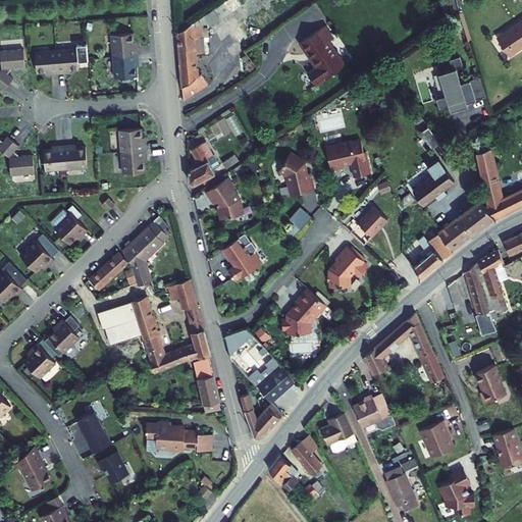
[(244,45),(247,43),(226,0),(224,0),(217,5),(222,13),(244,45)]
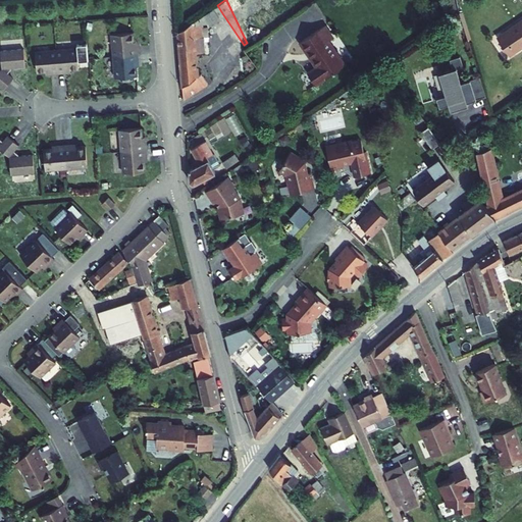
[(226,0),(247,43),(305,5),(301,0),(226,0)]
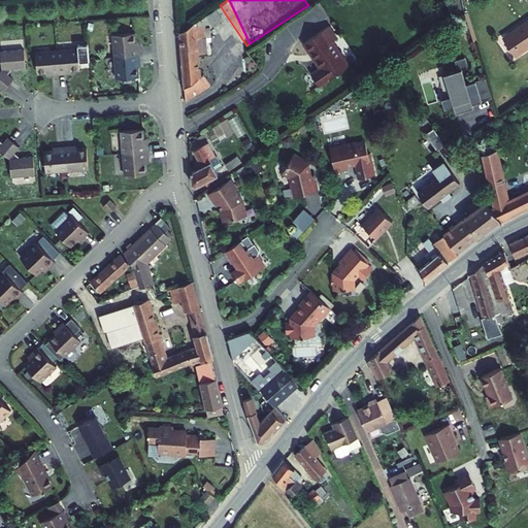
[(184,88),(186,101),(209,85),(203,75),(198,77),(196,56),(206,55),(205,38),(209,38),(208,28),(203,28),(225,13),(220,5),(178,32),(184,88)]
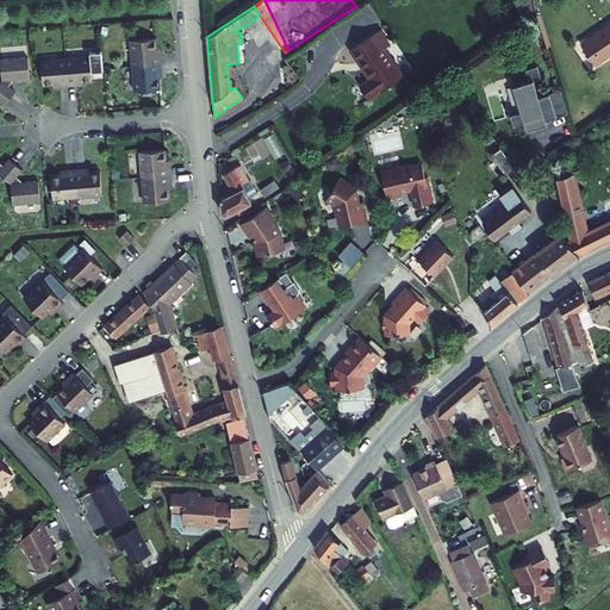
[(609,20),(585,39),(599,58),(609,50),(609,20)]
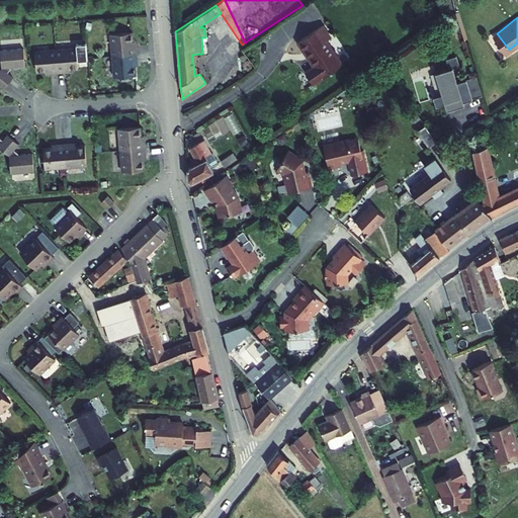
[(297,40),(314,65),(306,71),(313,83),(343,64),(327,39),(332,36),(324,24),(297,40)]
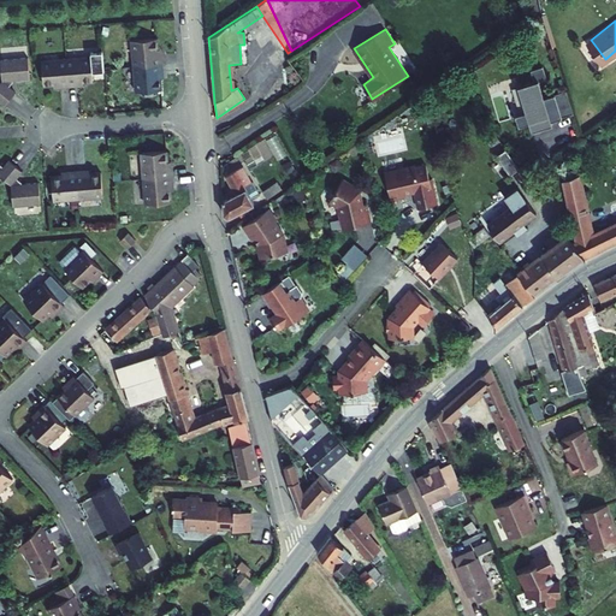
[(158,75),(161,73),(160,57),(155,57),(154,40),(129,42),(134,94),(159,92),(158,75)]
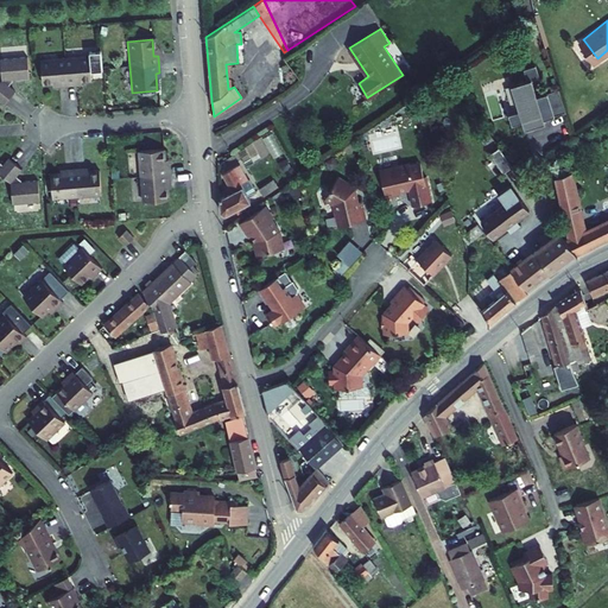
[(578,42),(593,62),(597,58),(583,39),(578,42)]
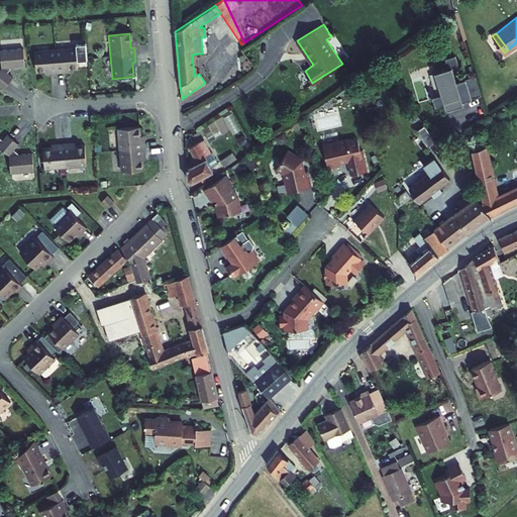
[(0,86),(2,89),(12,78),(6,73),(9,69),(9,67),(24,66),(22,48),(0,49),(0,63),(0,68),(0,86)]
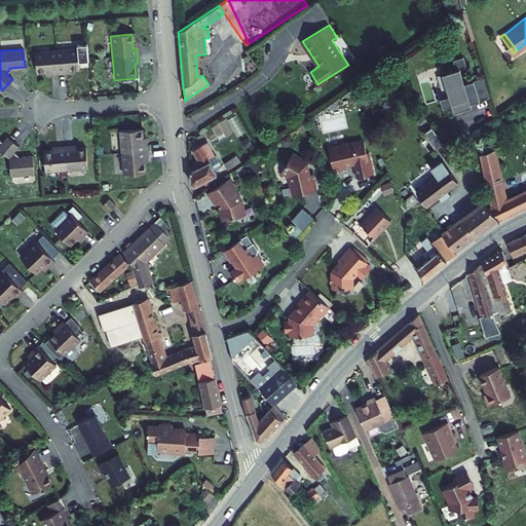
[(65,71),(79,70),(77,51),(72,51),(71,49),(43,51),(43,53),(35,54),(36,73),(50,72),(50,75),(66,74),(65,71)]
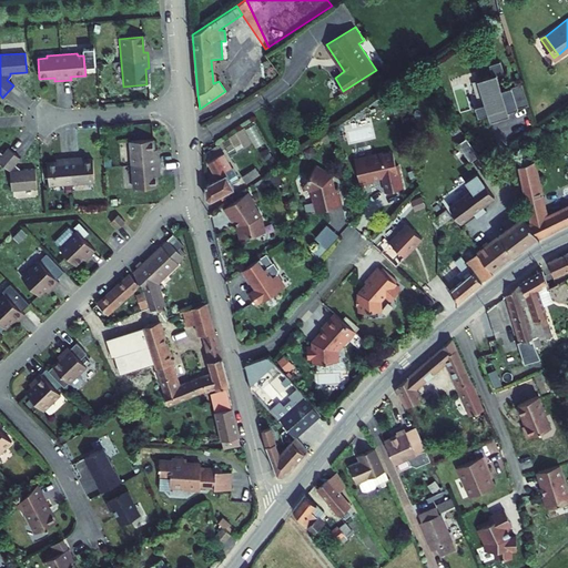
[(505,70),(501,59),(490,62),(494,72),(478,77),(486,100),(476,102),(479,113),(488,110),(490,118),(509,112),(508,109),(519,105),(513,84),(503,87),(498,72),(505,70)]
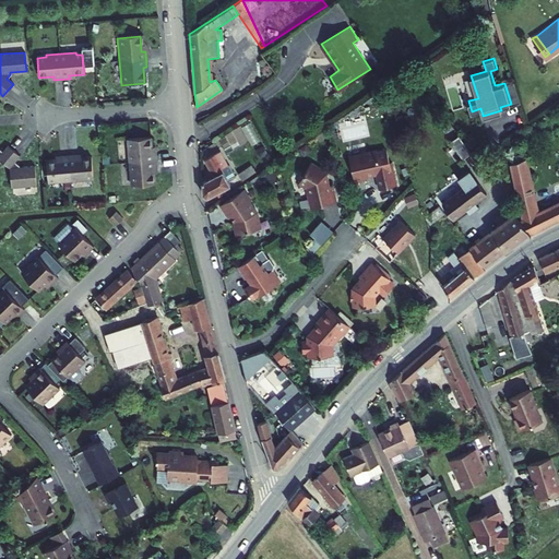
[(521,100),(514,80),(504,83),(511,104),(521,100)]
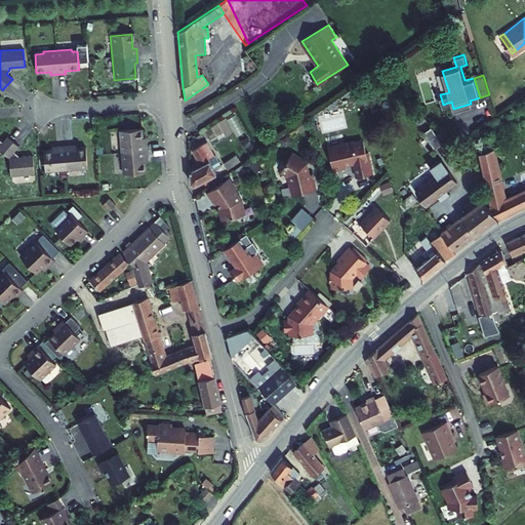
[(442,140),(431,123),(422,129),(434,146),(442,140)]
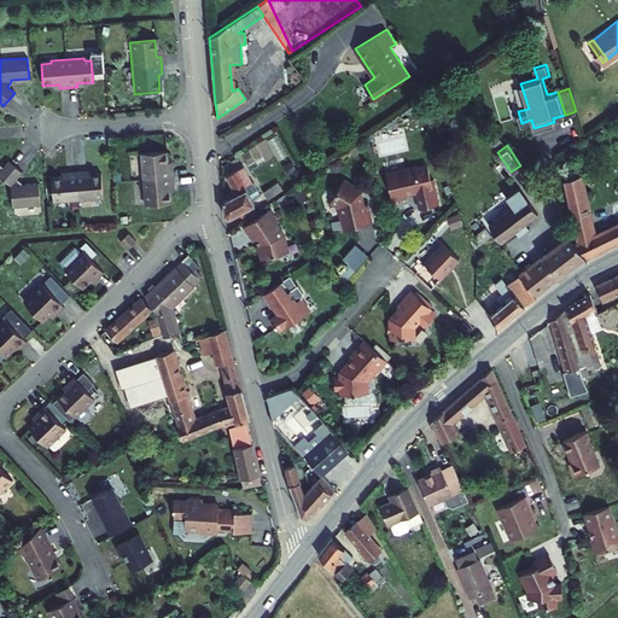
[(167,187),(170,186),(169,169),(165,169),(164,152),(138,155),(143,207),(168,204),(167,187)]
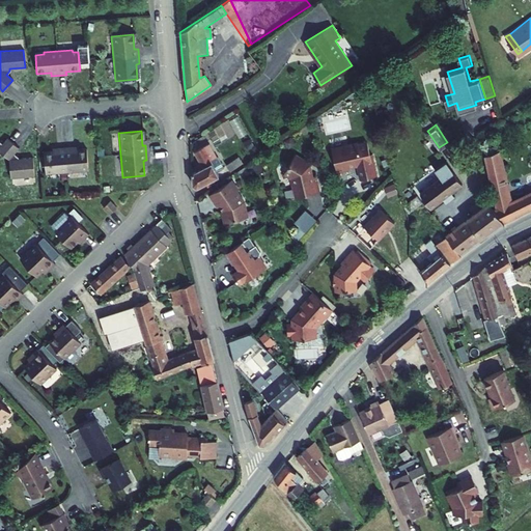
[(17,158),(12,154),(18,148),(6,138),(1,144),(0,142),(0,152),(7,160),(9,177),(33,176),(31,158),(17,159),(17,158)]
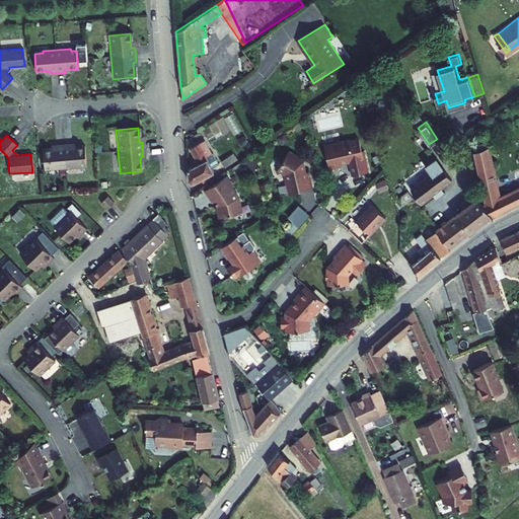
[(208,135),(190,145),(198,158),(189,163),(190,178),(198,180),(220,166),(218,162),(211,151),(216,148),(208,135)]
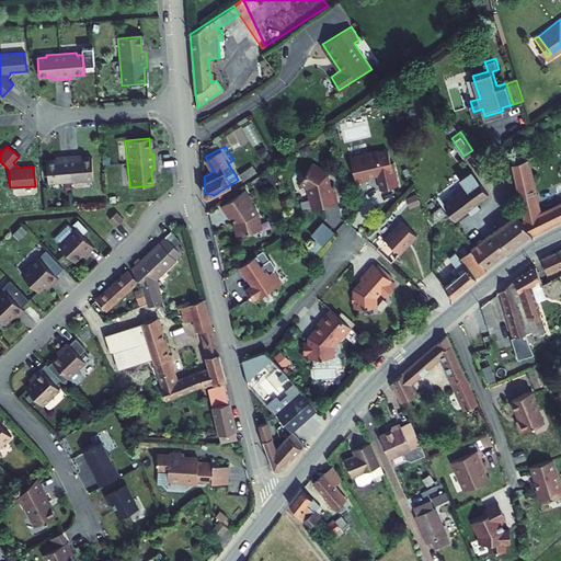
[(348,153),(353,176),(367,173),(367,171),(375,170),(378,185),(396,181),(393,169),(391,170),(386,146),(377,147),(377,146),(362,149),(363,150),(348,153)]
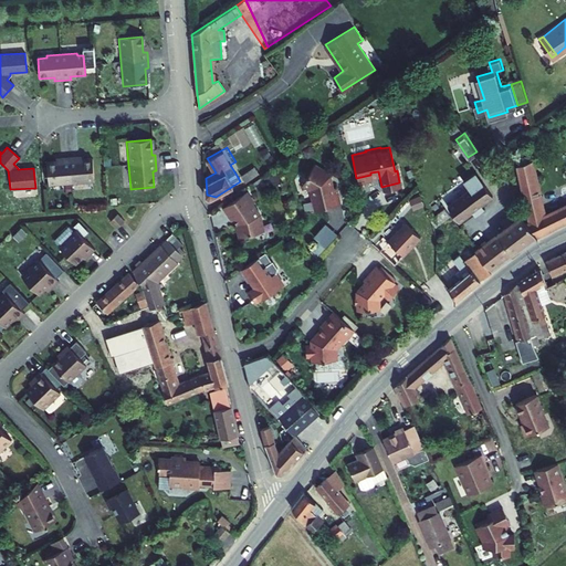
[(86,179),(93,179),(92,159),(76,160),(76,157),(60,158),(61,161),(45,163),(46,182),(56,182),(56,184),(87,181),(86,179)]
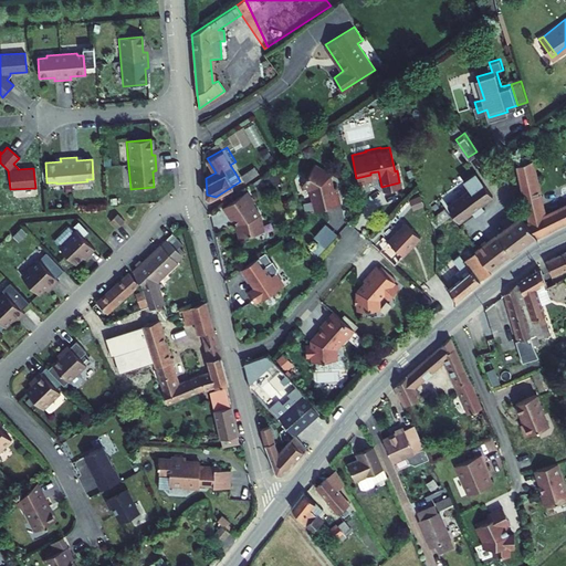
[(542,206),(532,157),(516,163),(520,174),(530,223),(534,230),(565,216),(565,199),(546,209),(545,205),(542,206)]
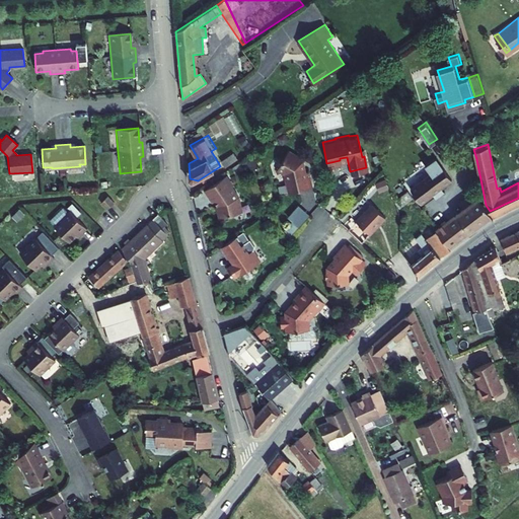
[(239,147),(227,155),(231,161),(243,153),(239,147)]
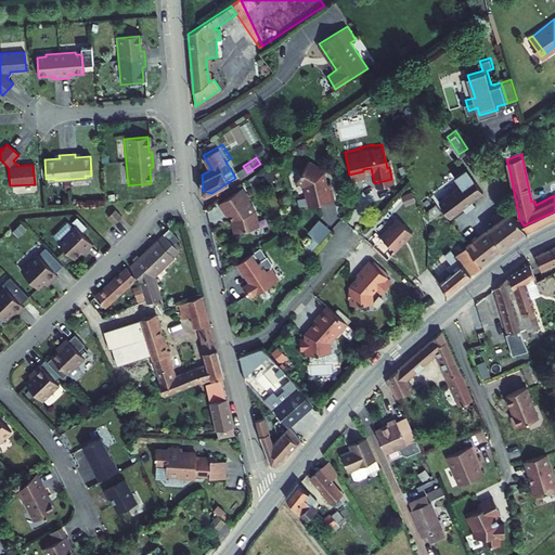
[(305,193),(307,203),(333,197),(328,182),(325,182),(322,168),(318,166),(319,164),(307,157),(295,178),(304,182),(306,190),(307,191),(305,193)]
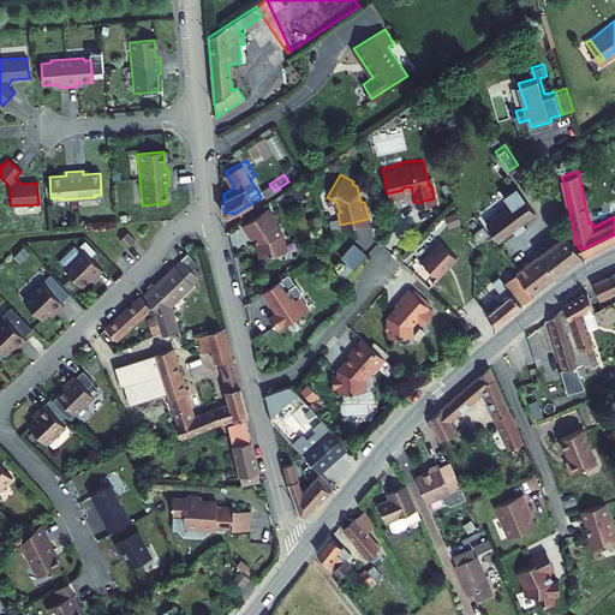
[(250,179),(258,192),(264,187),(256,175),(250,179)]
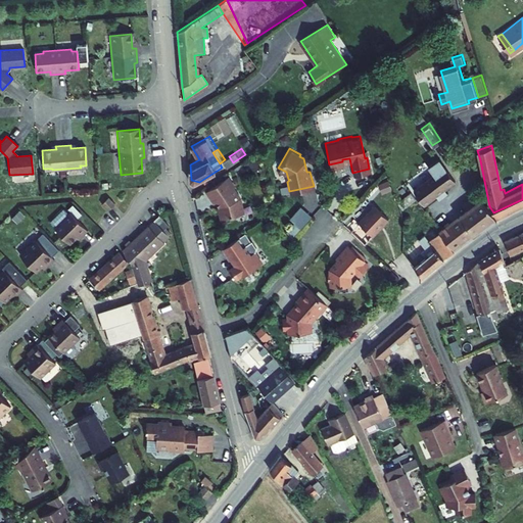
[(453,179),(436,155),(425,163),(431,173),(412,187),(422,201),(433,193),(436,197),(444,191),(441,187),(453,179)]
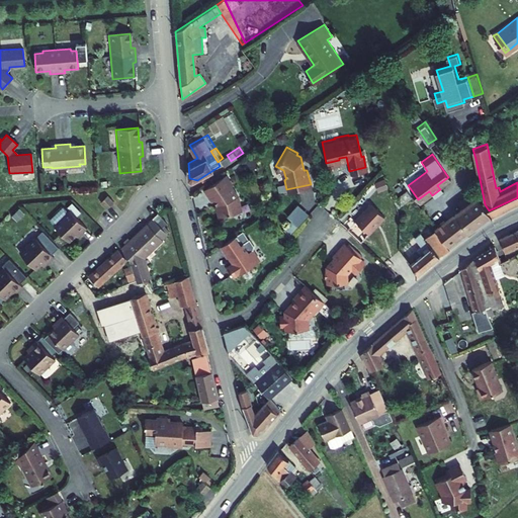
[(228,169),(205,184),(213,196),(216,194),(219,199),(221,210),(242,206),(239,191),(233,183),(234,179),(228,169)]
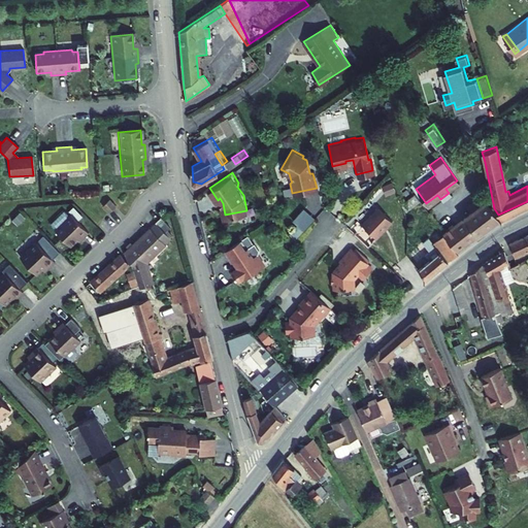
[(468,209),(461,216),(475,234),(498,215),(494,208),(486,198),(476,205),(471,198),(464,204),(468,209)]
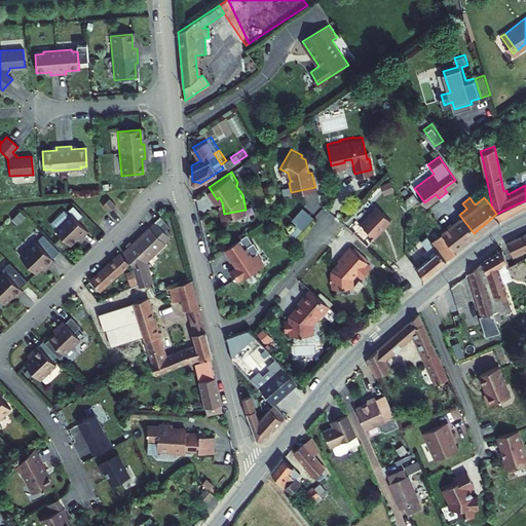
[(99,204),(105,212),(112,205),(106,198),(99,204)]
